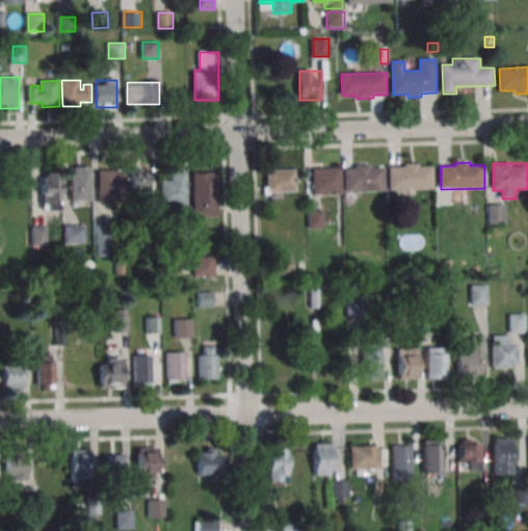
[(390,167),(404,167),(404,164),(419,164),(419,166),(433,166),(434,190),(391,190),(390,167)]
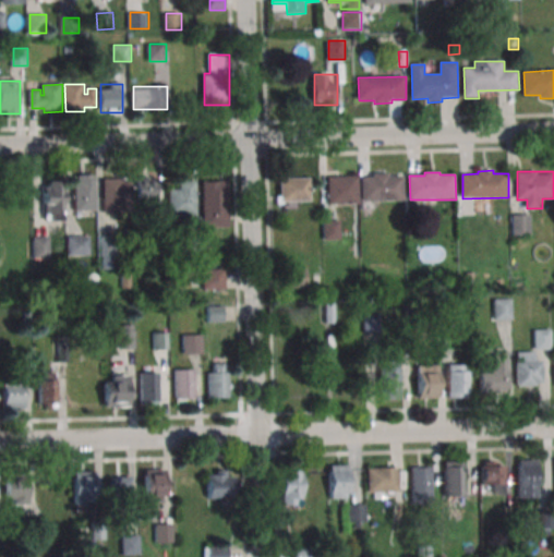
[(362,177),(372,177),(372,173),(388,173),(389,177),(404,177),(405,200),(363,202),(362,177)]
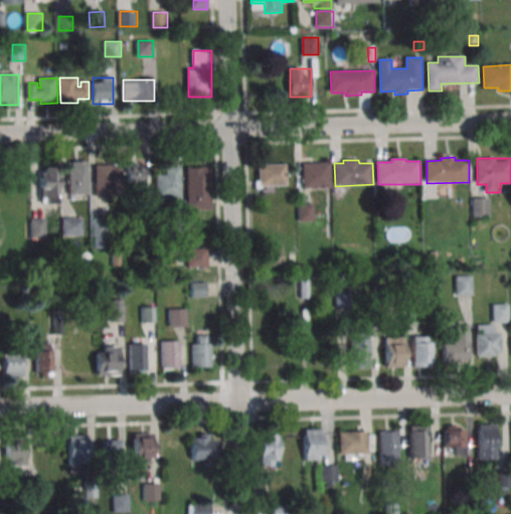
[(91,162),(69,162),(69,194),(91,194),(91,162)]
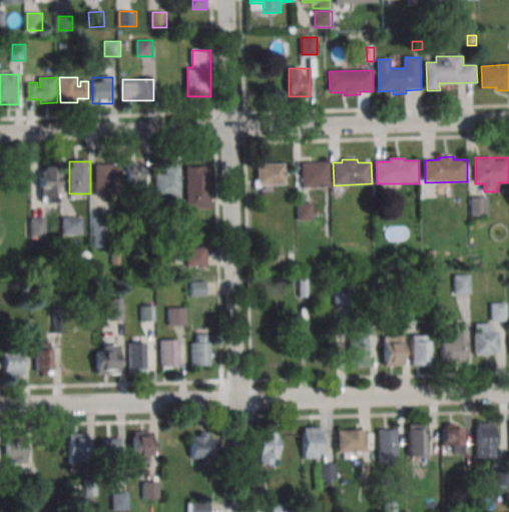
[(302,188),(330,188),(330,162),(302,162),(302,188)]
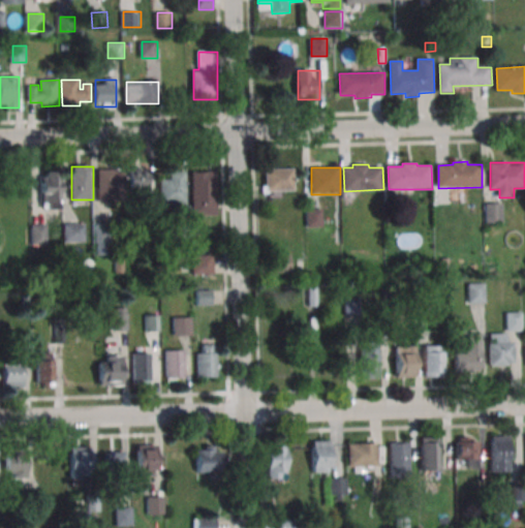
[(267,168),(267,192),(296,192),(296,168),(267,168)]
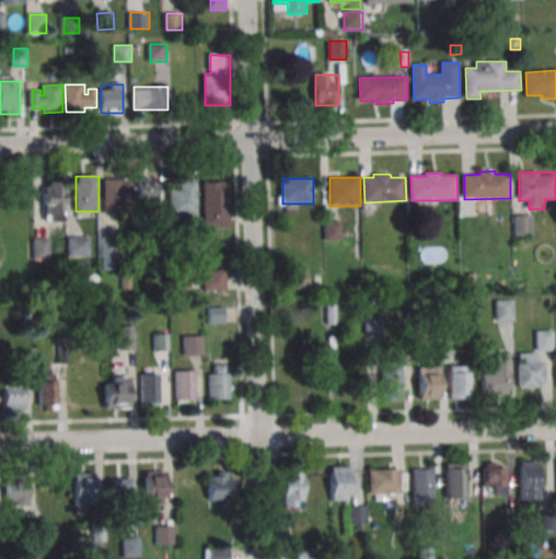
[(105,213),(131,213),(131,179),(105,179),(105,213)]
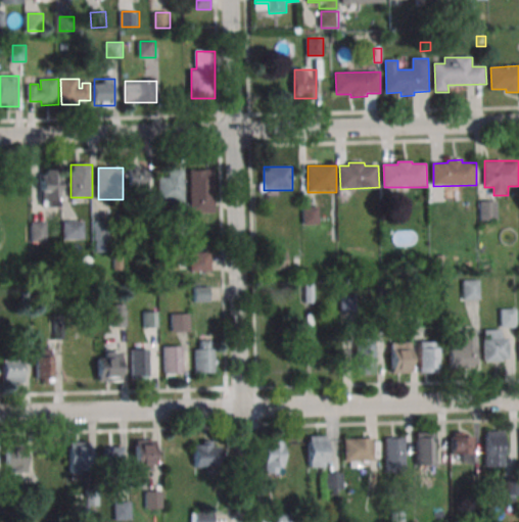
[(129,169),(129,197),(148,197),(148,169),(129,169)]
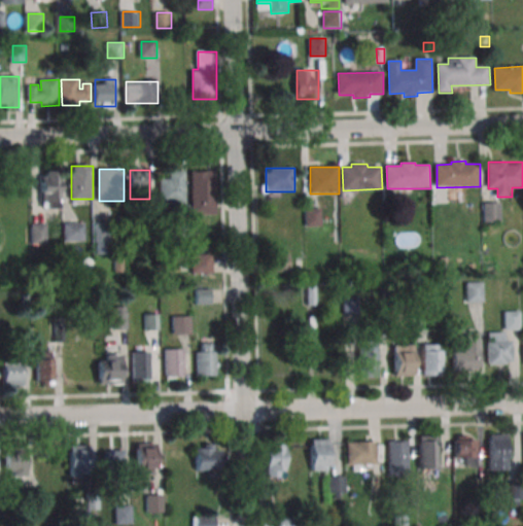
[(42,209),(63,209),(63,171),(42,171),(42,209)]
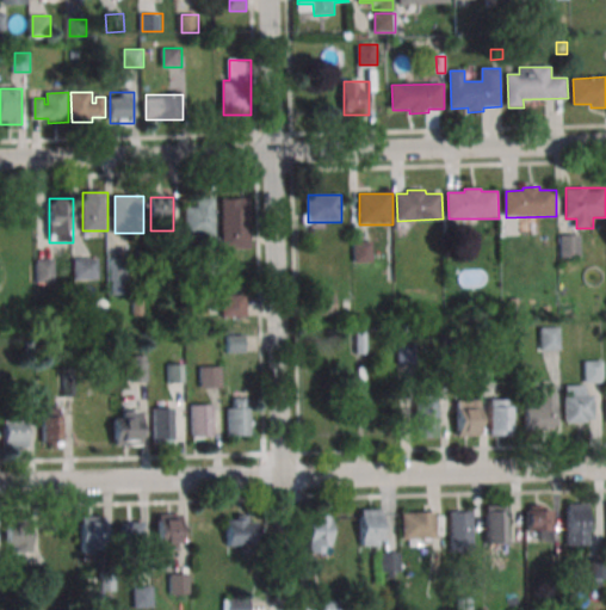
[(252,198),(223,198),(223,250),(252,250),(252,198)]
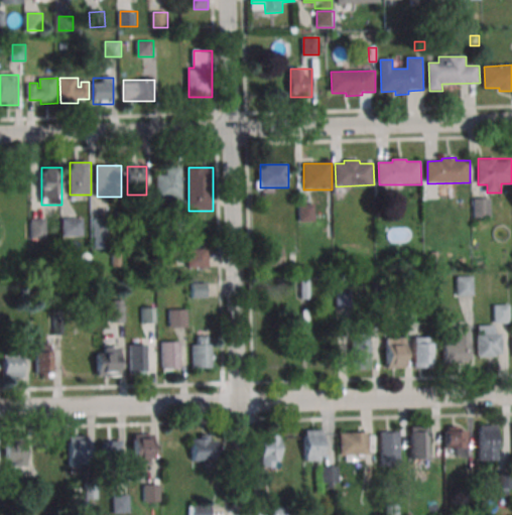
[(182,199),(182,168),(165,168),(165,174),(158,174),(158,199),(182,199)]
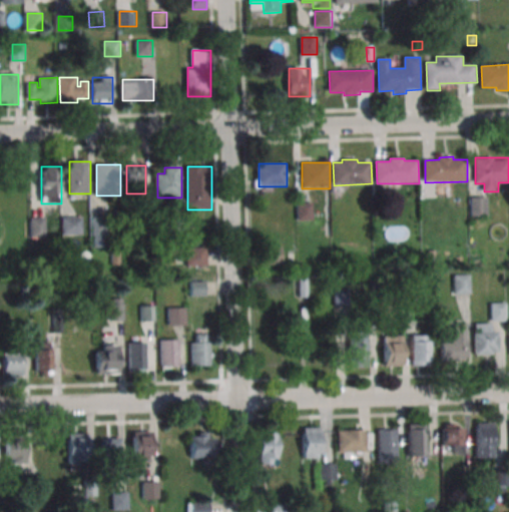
[(489,215),(489,196),(473,196),(473,215),(489,215)]
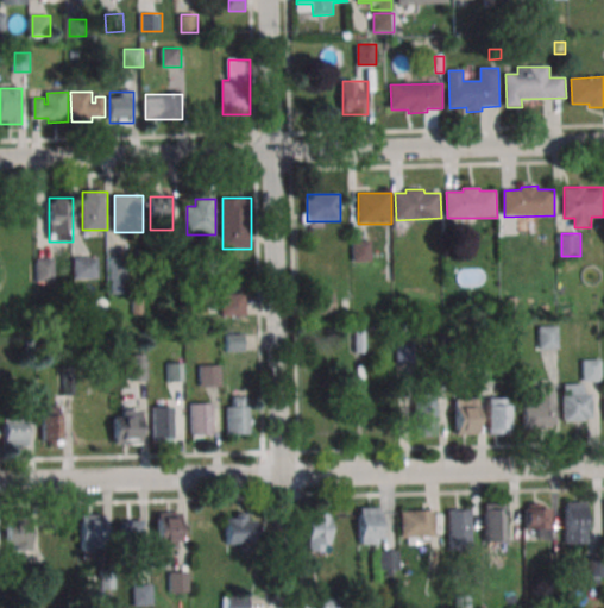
[(356,240),(356,262),(373,262),(373,240),(356,240)]
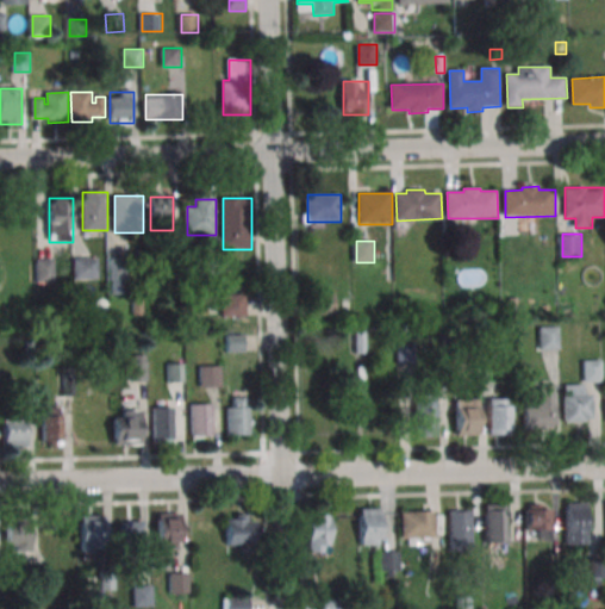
[(220,256),(220,274),(209,274),(207,258),(220,256)]
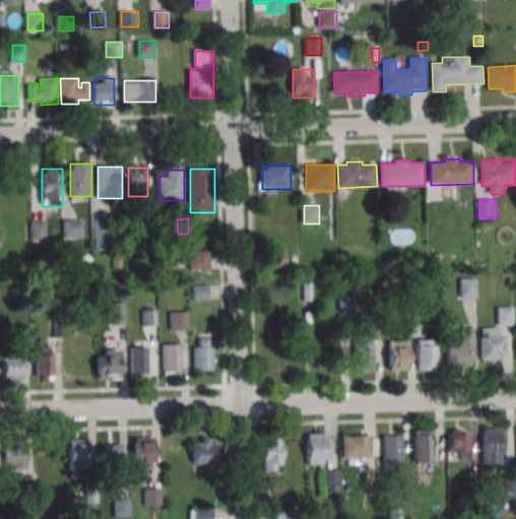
[(85,238),(85,219),(64,219),(64,238),(85,238)]
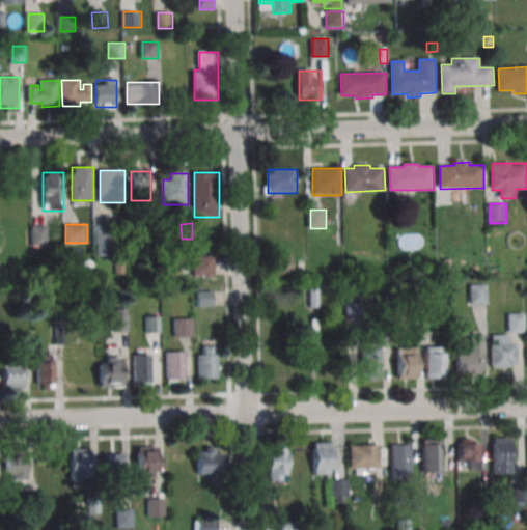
[(50,246),(49,225),(33,225),(33,246),(50,246)]
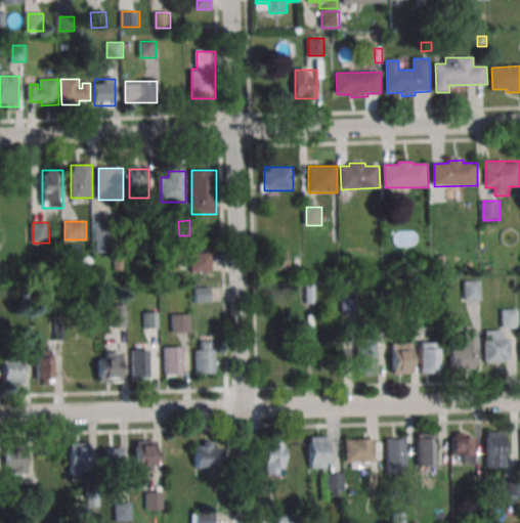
[(111,222),(111,255),(97,255),(96,222),(111,222)]
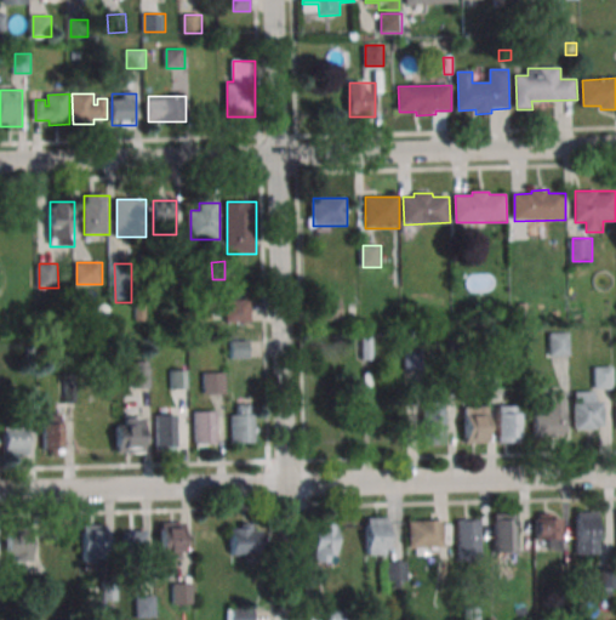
[(190,267),(190,285),(174,286),(172,267),(190,267)]
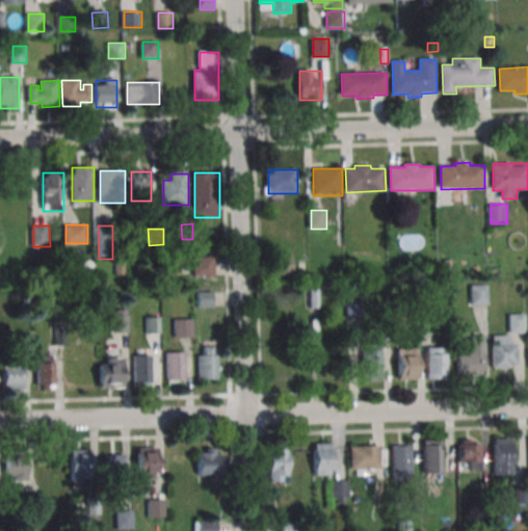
[(294,274),(294,255),(276,255),(276,274),(294,274)]
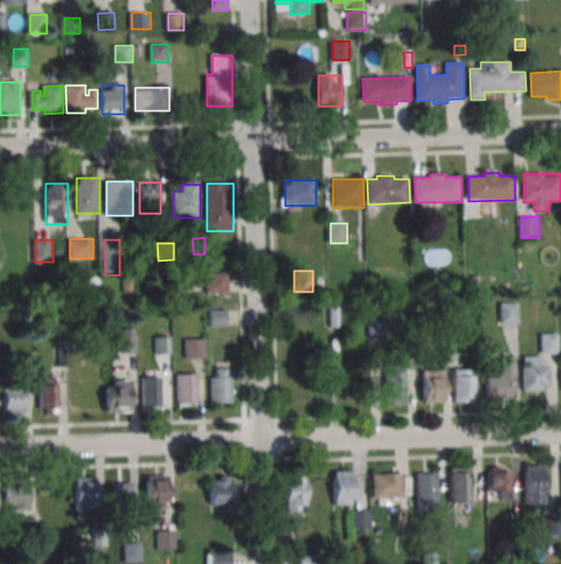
[(231,273),(208,273),(208,293),(231,293),(231,273)]
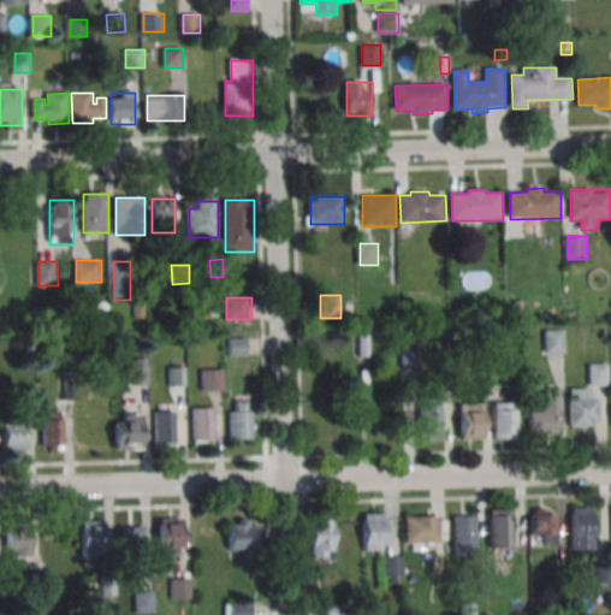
[(147,305),(148,319),(137,320),(137,306),(147,305)]
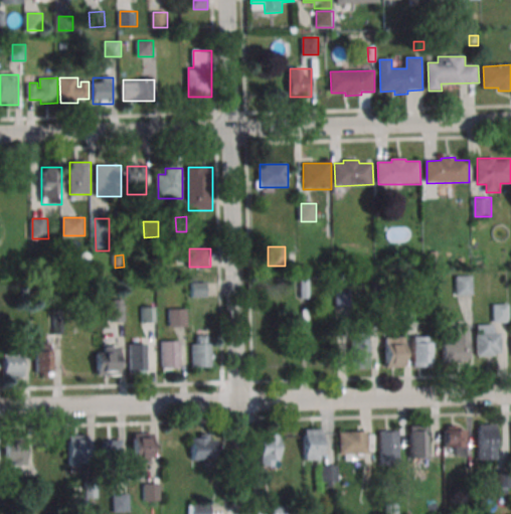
[(458,276),(458,296),(475,295),(475,276),(458,276)]
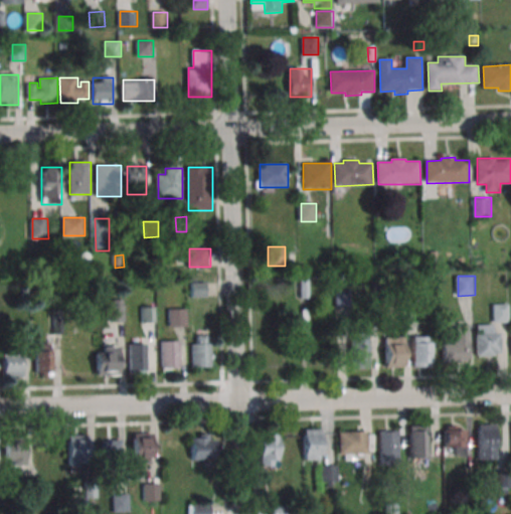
[(193,298),(209,298),(209,283),(193,283),(193,298)]
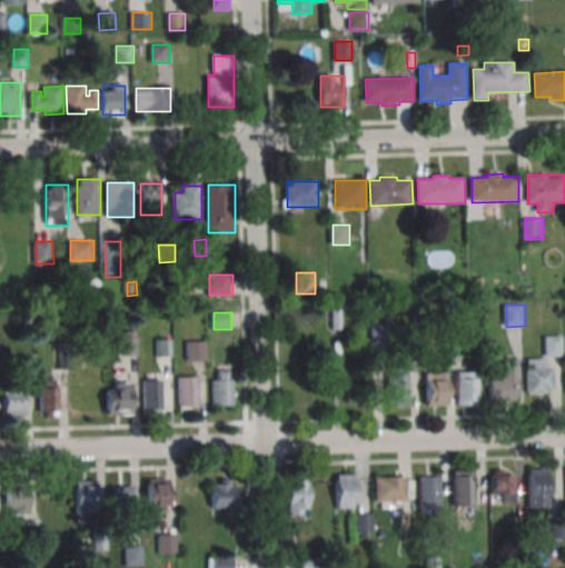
[(389,320),(389,339),(374,339),(374,321),(389,320)]
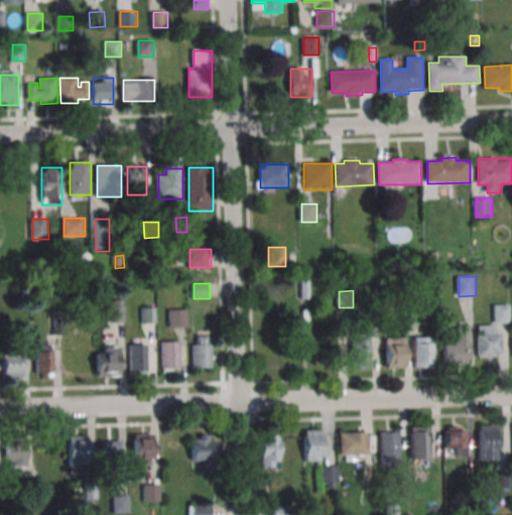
[(111,324),(127,324),(127,300),(111,300),(111,324)]
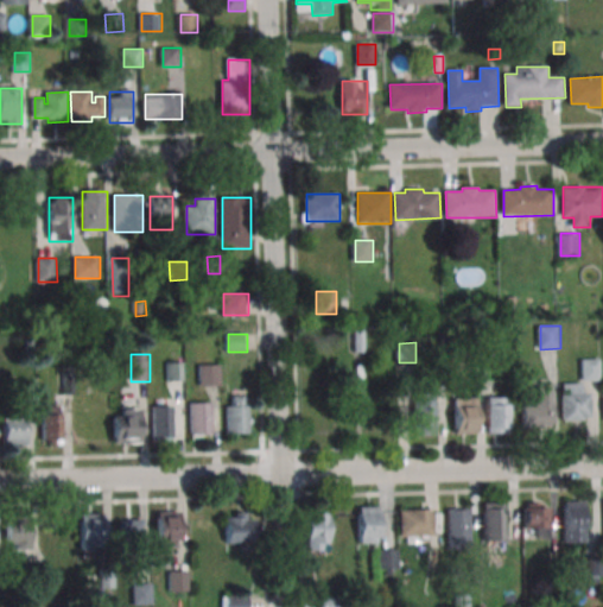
[(602,359),(584,359),(584,381),(602,381),(602,359)]
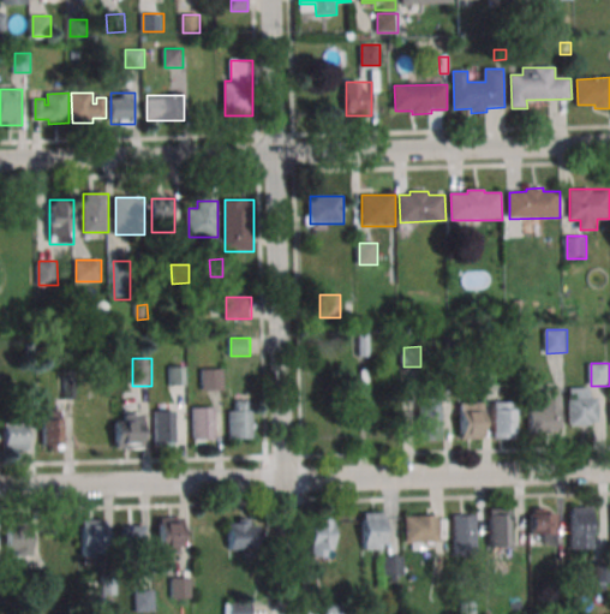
[(189,367),(189,386),(172,387),(172,368),(189,367)]
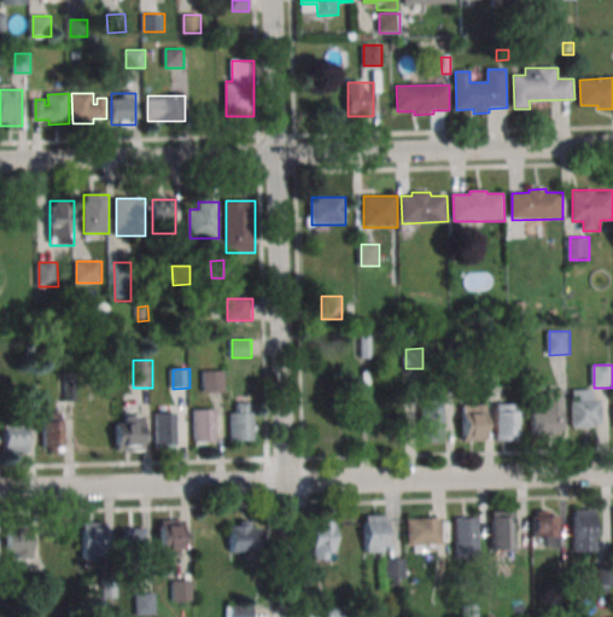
[(227,393),(227,371),(205,371),(205,393),(227,393)]
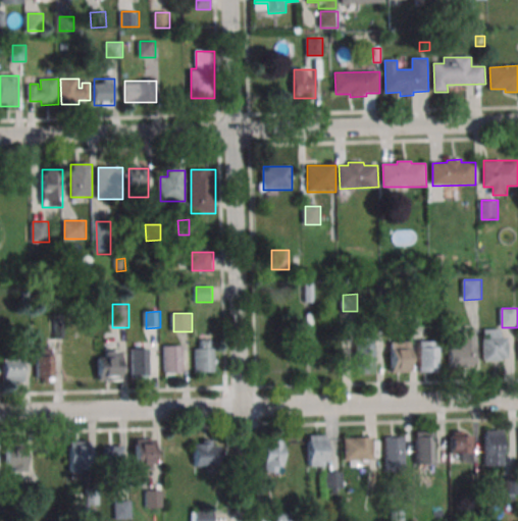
[(66,339),(66,321),(56,321),(56,339),(66,339)]
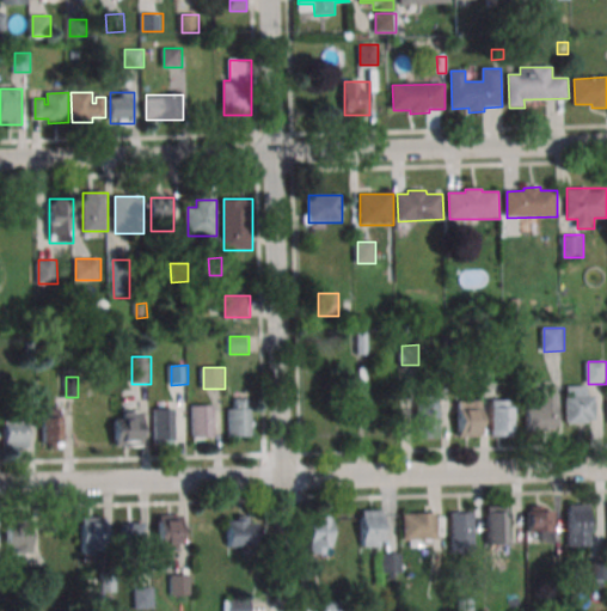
[(568,425),(595,425),(595,396),(588,396),(588,386),(568,386),(568,425)]
